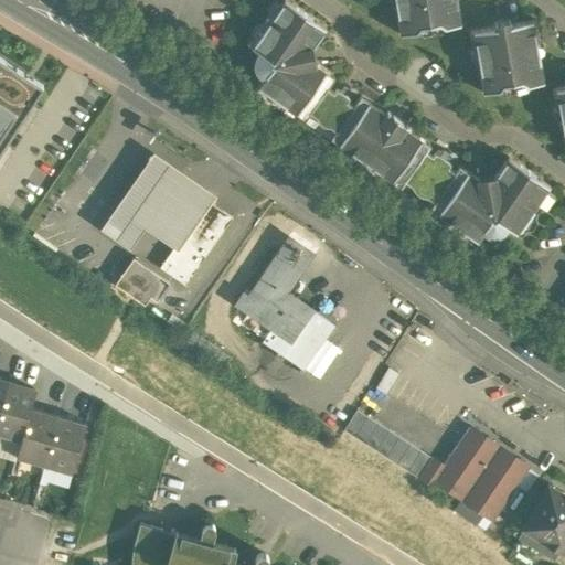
[(326,28),(286,0),(284,0),(272,18),(267,16),(264,22),(264,28),(258,36),(253,38),(248,44),(259,52),(256,59),(256,65),(258,73),(264,77),(255,89),(263,95),(269,94),(276,98),(276,104),(285,109),(287,106),(305,119),(327,88),(334,77),(317,65),(313,46),(326,28)]
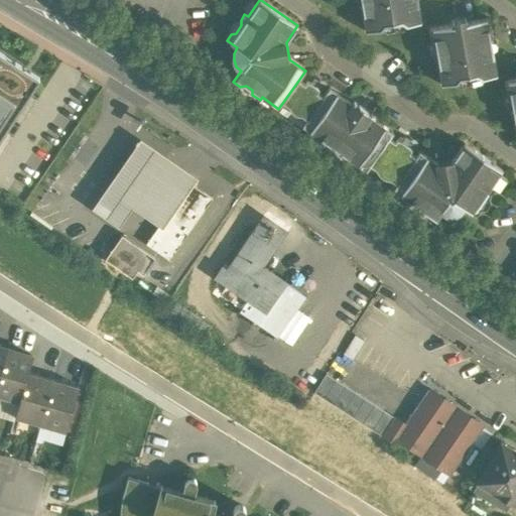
[(357,0),(360,4),(361,7),(363,6),(367,31),(381,29),(385,23),(401,21),(407,24),(421,22),(417,0),(357,0)]
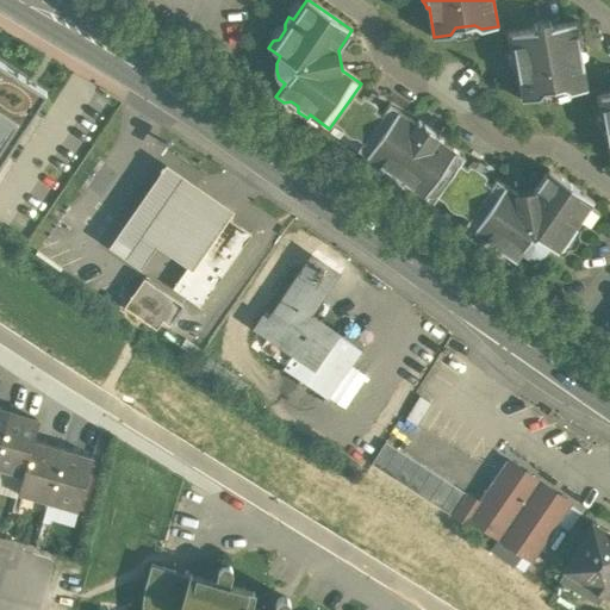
[(535,29),(509,32),(512,54),(508,55),(509,56),(516,68),(516,72),(518,70),(523,100),(541,98),(545,92),(564,88),(571,93),(587,89),(583,60),(584,60),(584,57),(587,44),(586,42),(583,42),(579,22),(552,26),(551,22),(534,24),(535,29)]
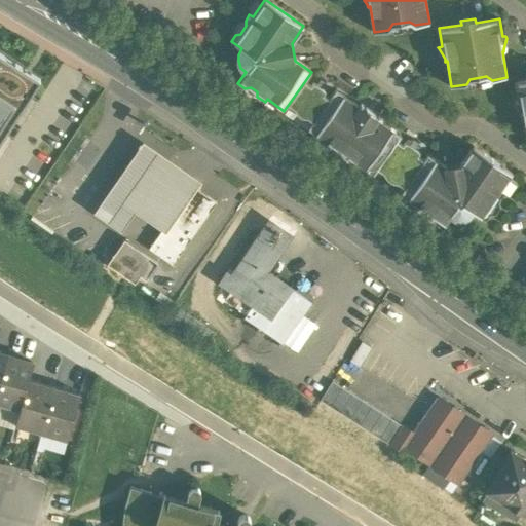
[(0,142),(40,79),(0,53),(0,142)]
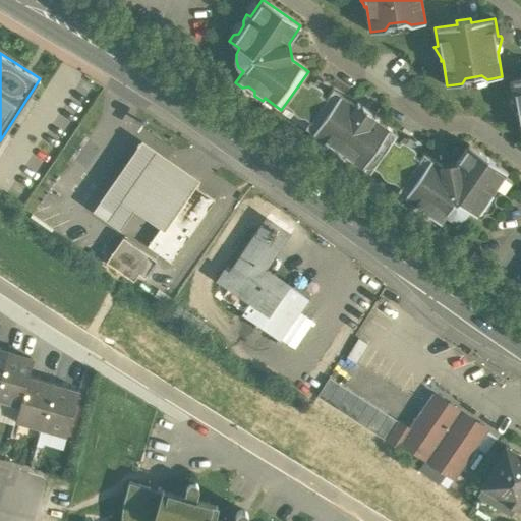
[(520,79),(509,82),(512,100),(510,101),(510,103),(516,113),(516,115),(518,115),(520,132),(520,79)]
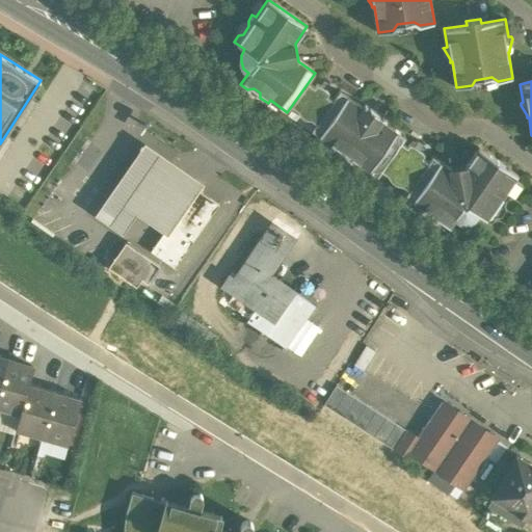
[(315,87),(308,83),(291,106),(297,110),(301,116),(303,117),(310,118),(316,123),(333,100),(326,96),(328,92),(325,88),(321,85),(317,84),(315,87)]
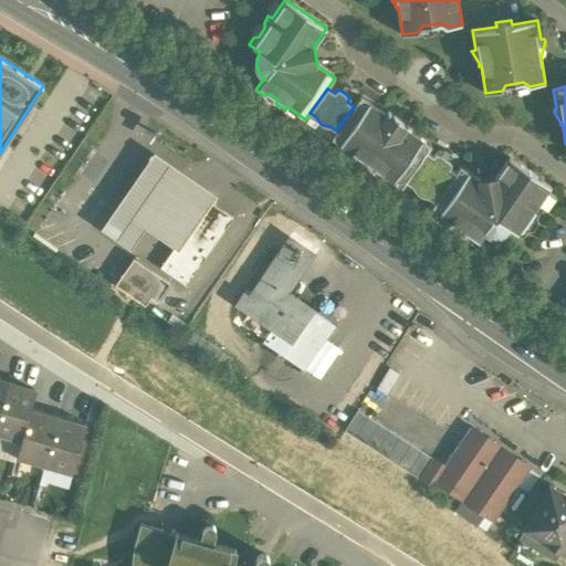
[(386,114),(360,96),(354,106),(336,130),(332,137),(353,153),(349,156),(357,160),(363,159),(370,165),(371,171),(378,176),(380,173),(402,188),(428,152),(431,146),(406,128),(408,125),(388,111),(386,114)]
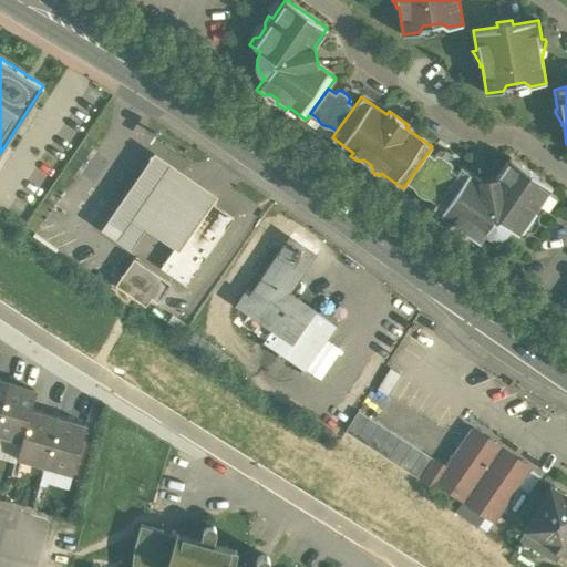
[(434,156),(429,152),(408,182),(414,186),(416,191),(420,195),(424,197),(430,197),(435,202),(456,172),(451,167),(452,164),(447,158),(443,155),(437,153),(434,156)]
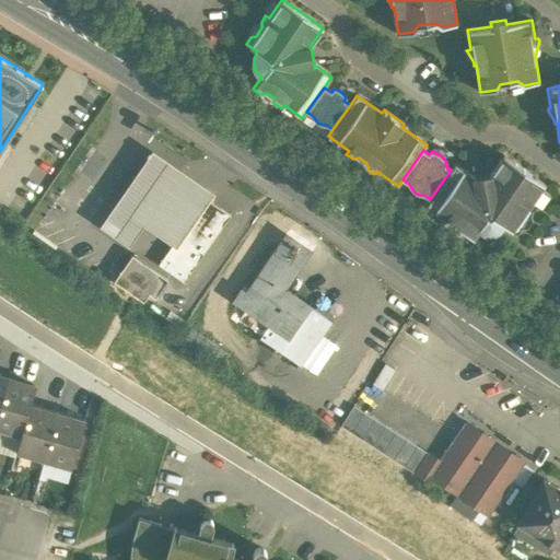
[(173,246),(206,199),(211,191),(152,151),(100,225),(129,246),(144,225),(173,246)]
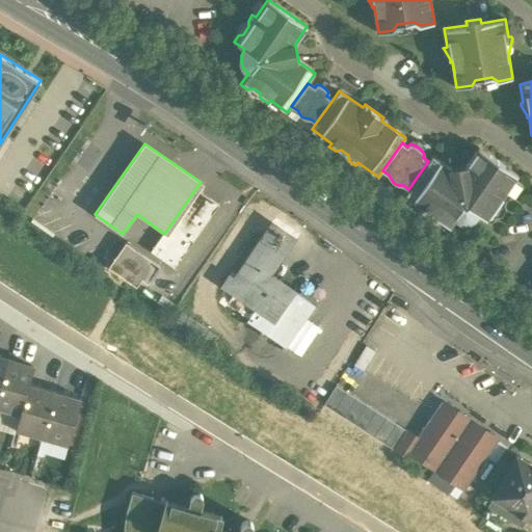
[(478,147),(464,165),(449,168),(432,156),(428,161),(408,189),(404,194),(422,207),(419,211),(425,214),(431,214),(439,219),(440,224),(447,230),(455,218),(459,220),(464,221),(470,220),(474,217),(477,213),(489,222),(495,216),(494,210),(498,204),(504,203),(509,195),(505,192),(517,175),(478,147)]
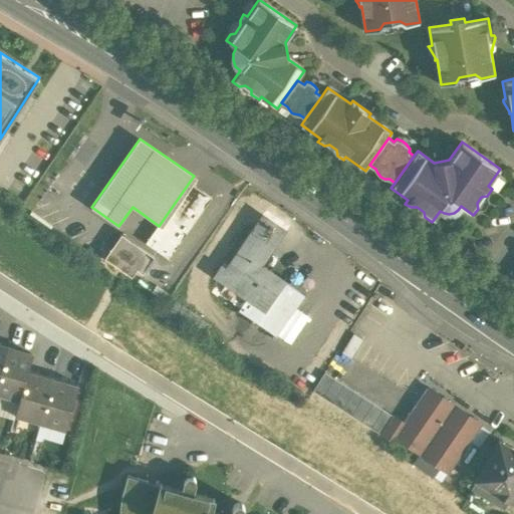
[(189,183),(159,226),(147,243),(169,259),(211,198),(189,183)]
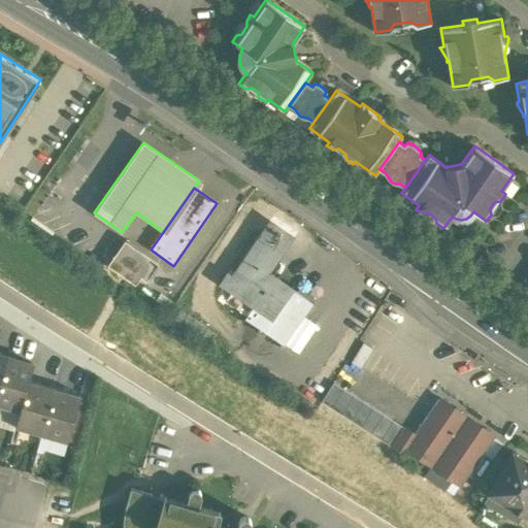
[(159,263),(125,239),(107,264),(135,284),(140,275),(146,279),(159,263)]
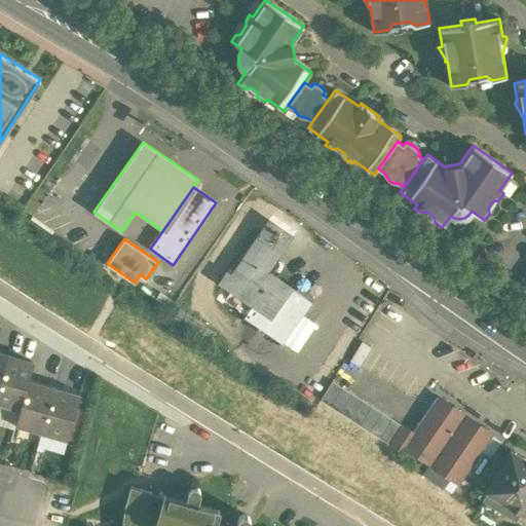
[(238,266),(231,276),(226,274),(221,283),(269,315),(271,316),(290,289),(265,271),(273,261),(253,247),(238,266)]
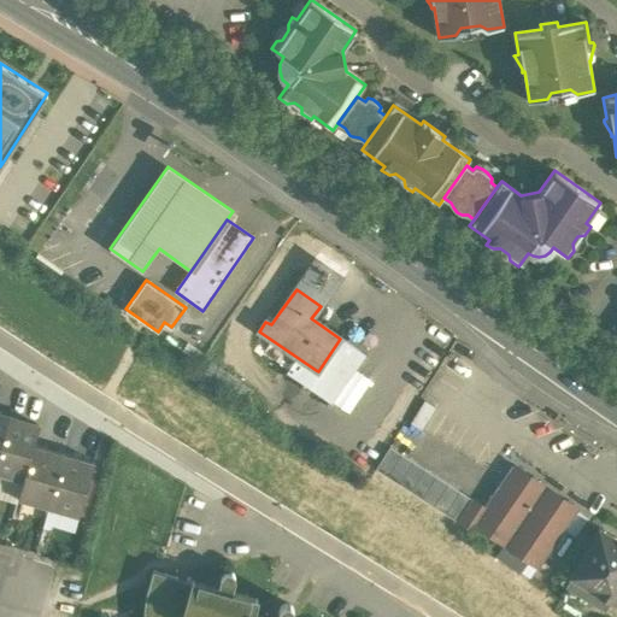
[(280,312),(274,309),(265,322),(271,324),(280,312)]
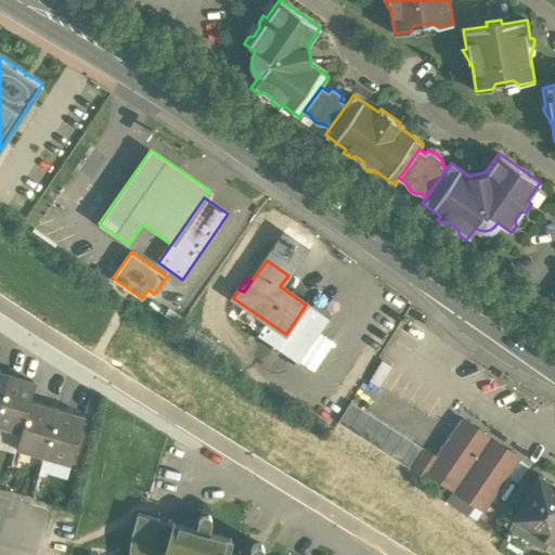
[(327,319),(306,305),(286,334),(284,333),(275,347),(298,362),(327,319)]
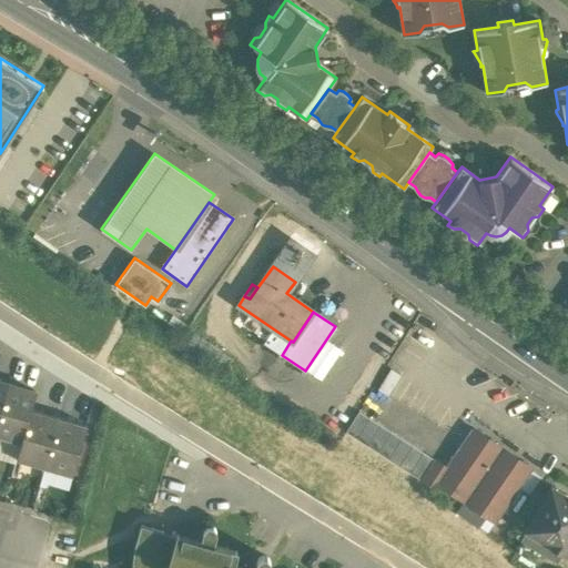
[(391,369),(378,389),(388,396),(401,376),(391,369)]
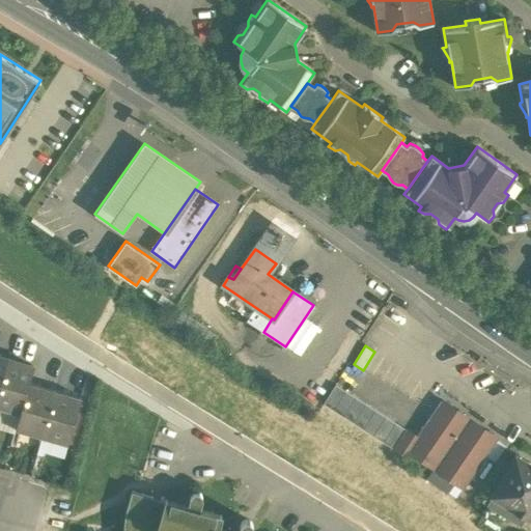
[(33,366),(7,359),(0,383),(0,406),(20,412),(28,382),(33,366)]
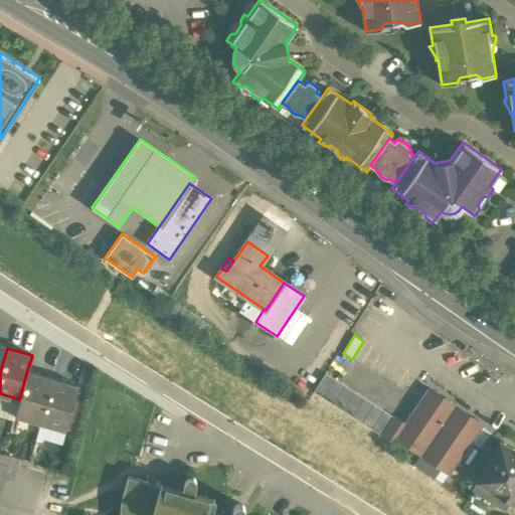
[(52,377),(27,370),(19,399),(15,415),(40,422),(52,377)]
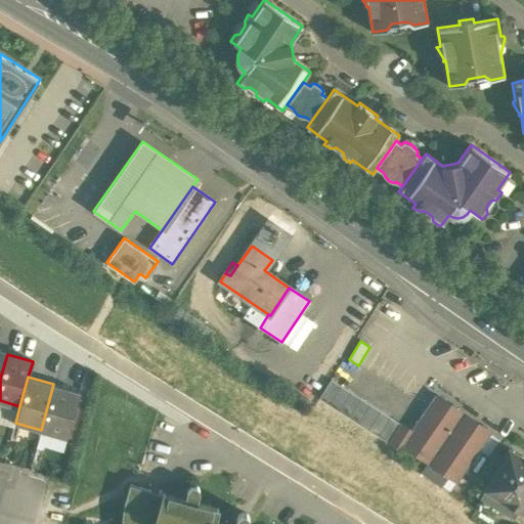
[(400,424),(331,380),(319,398),(388,443),(400,424)]
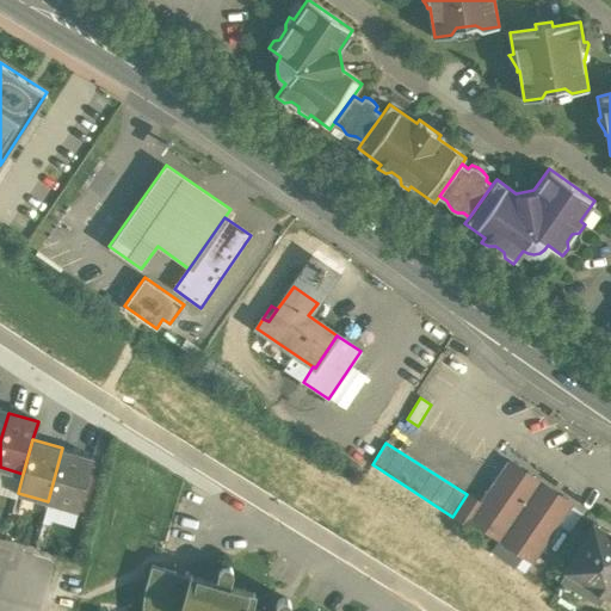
[(93,457),(62,448),(48,501),(78,510),(93,457)]
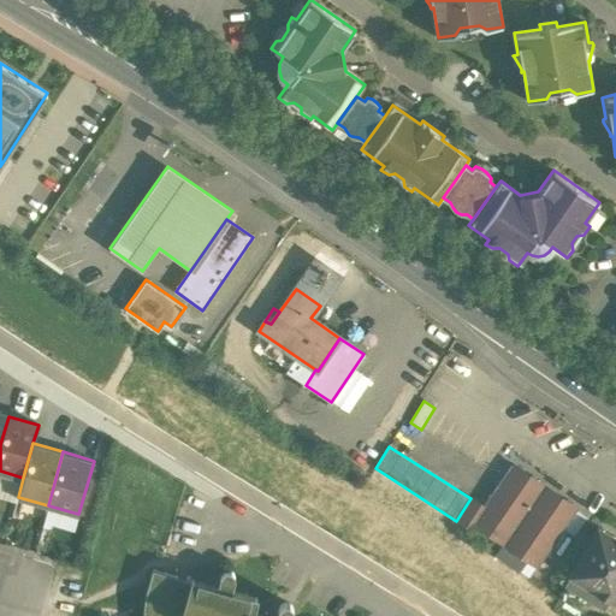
[(546,492),(511,467),(483,507),(472,522),(508,548),(546,492)]
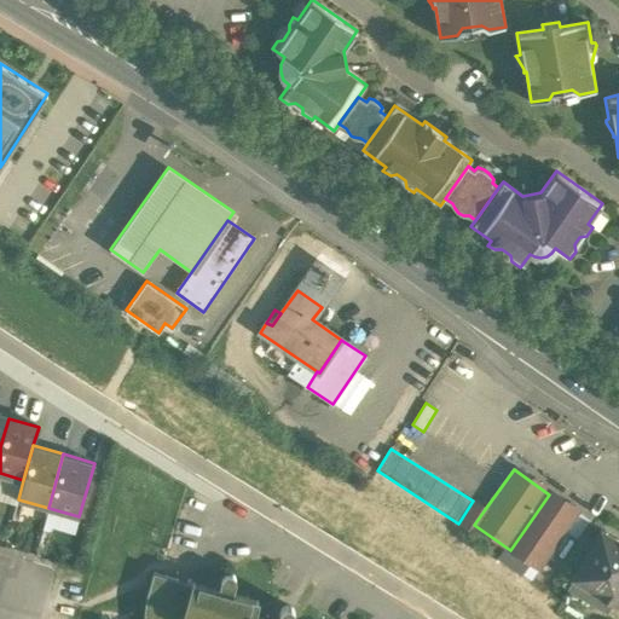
[(578,513),(549,495),(510,550),(538,570),(566,531),(578,513)]
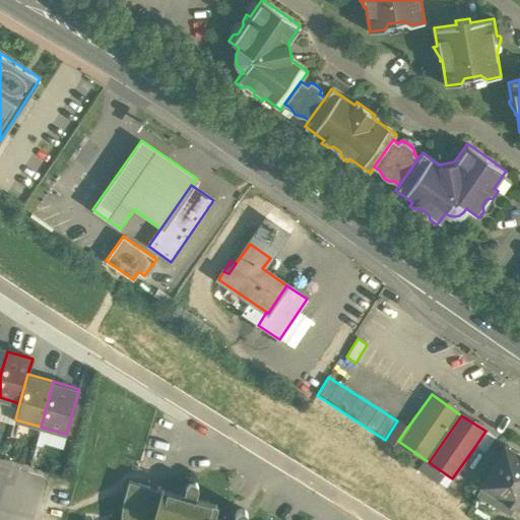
[(397,420),(385,440),(395,446),(398,441),(407,428),(397,420)]
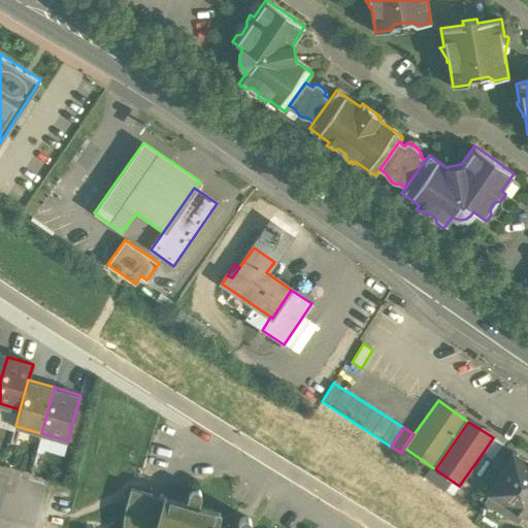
[(493,437),(483,453),(491,459),(501,443),(493,437)]
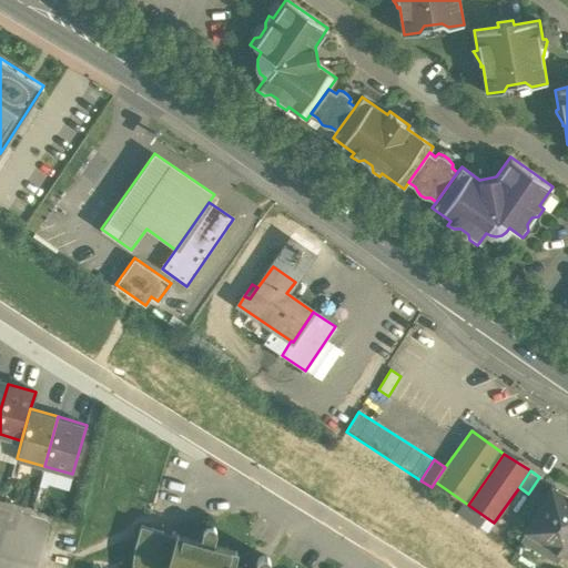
[(567,497),(551,488),(521,539),(557,560),(564,550),(567,553),(567,497)]
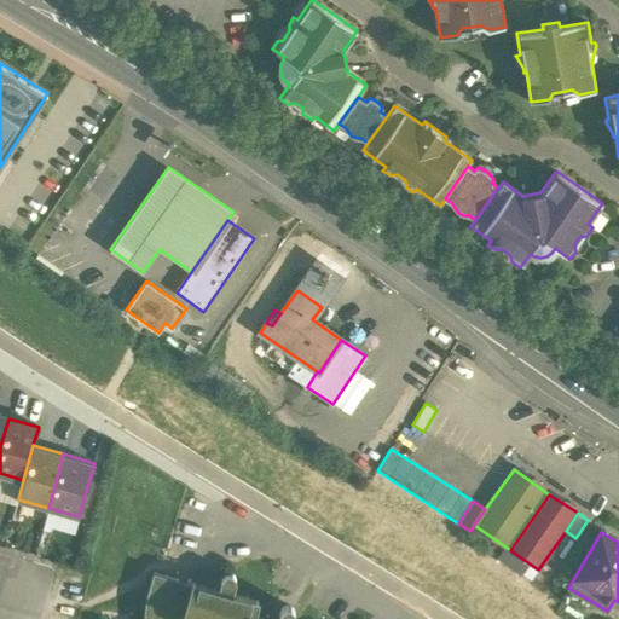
[(194,583),(155,572),(151,584),(149,591),(146,601),(145,611),(144,618),(293,618),(294,614),(294,612),(293,609),(291,607),(288,606),(285,606),(283,607),(281,609),(277,618),(265,618),(254,615),(259,601),(232,594),(236,580),(236,578),(235,576),(232,574),(230,573),(227,573),(225,574),(223,577),(219,589),(194,582),(194,583)]
